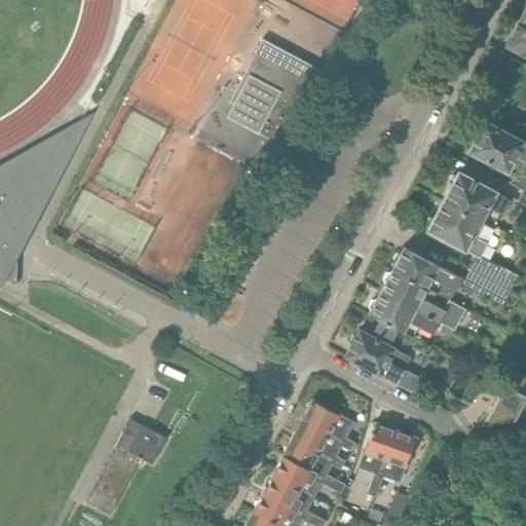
[(509,46),(525,54),(525,26),(521,24),(509,46)]
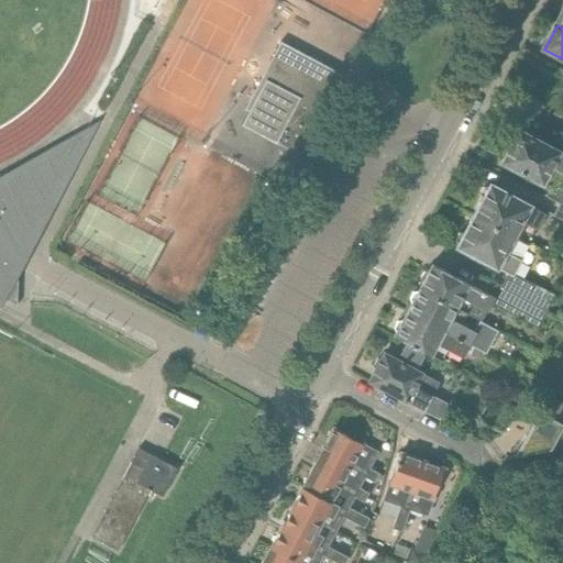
[(342,75),(311,58),(280,42),(244,110),(249,112),(241,125),(299,156),(342,75)]
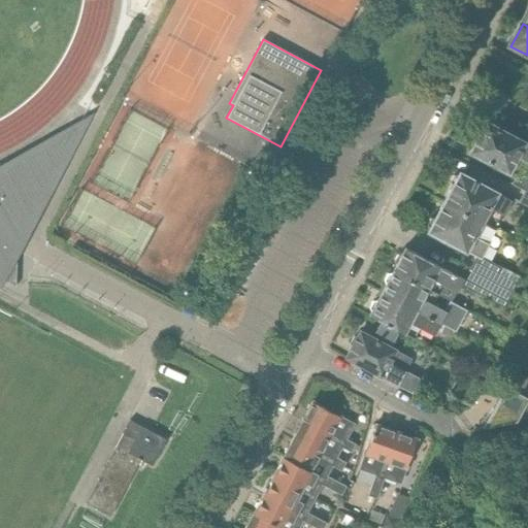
[(509,172),(517,176),(518,174),(525,161),(527,162),(527,144),(525,143),(486,123),(470,152),(509,172)]
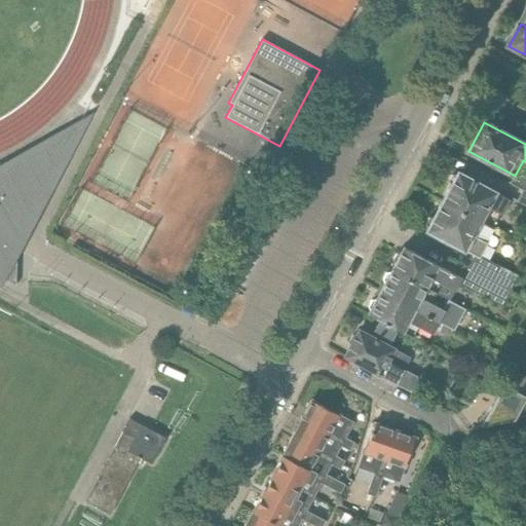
[(13,238),(17,240),(74,134),(0,175),(0,277),(15,287),(17,251),(9,247),(13,238)]
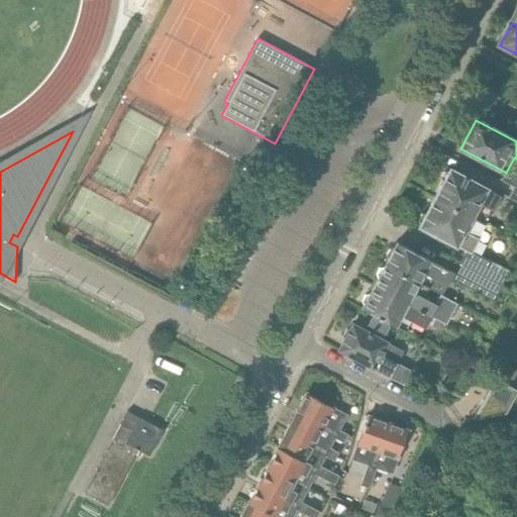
[(434,198),(473,218),(480,205),(493,212),(501,197),(488,190),(449,170),(434,198)]
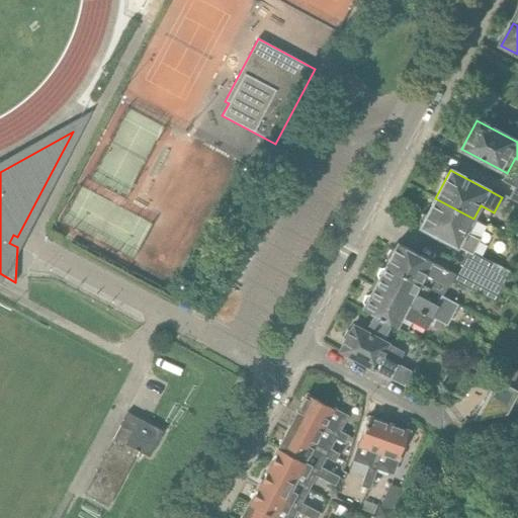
[(517,189),(514,187),(509,198),(517,203),(517,189)]
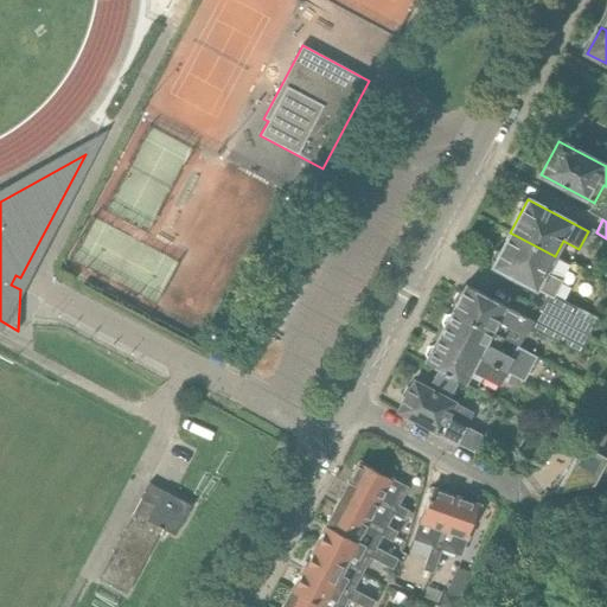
[(537,291),(553,298),(554,295),(561,281),(545,274),(555,256),(510,232),(492,266),(537,289),(537,291)]
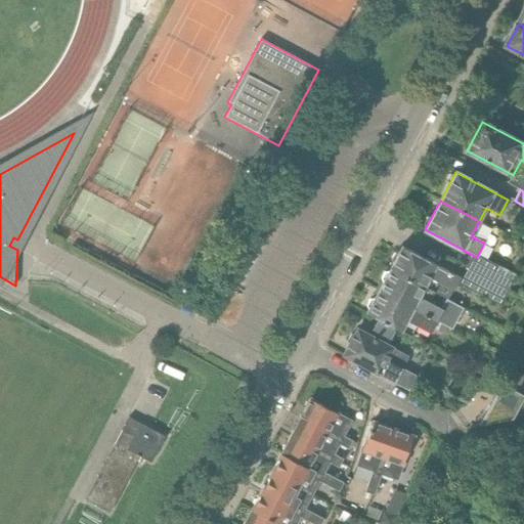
[(460,287),(461,284),(463,279),(459,277),(460,276),(401,246),(390,267),(434,291),(447,298),(452,289),(454,285),(460,287)]
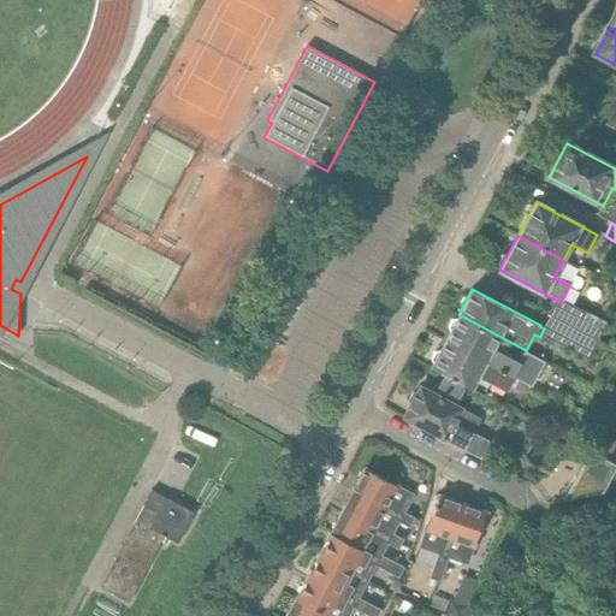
[(445,341),(513,377),(534,388),(548,361),(526,350),(520,362),(504,354),(510,342),(458,314),(445,341)]
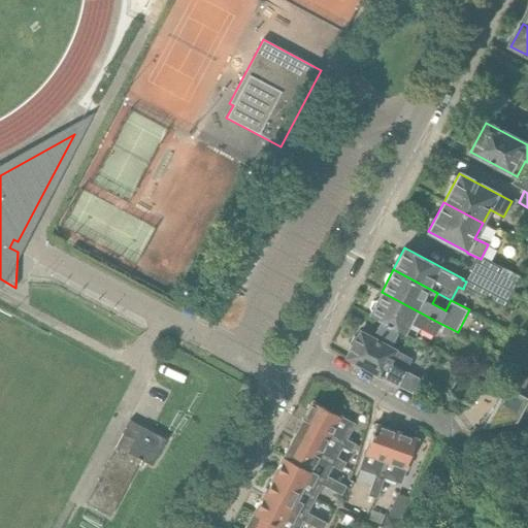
[(494,284),(512,293),(520,278),(501,269),(494,284)]
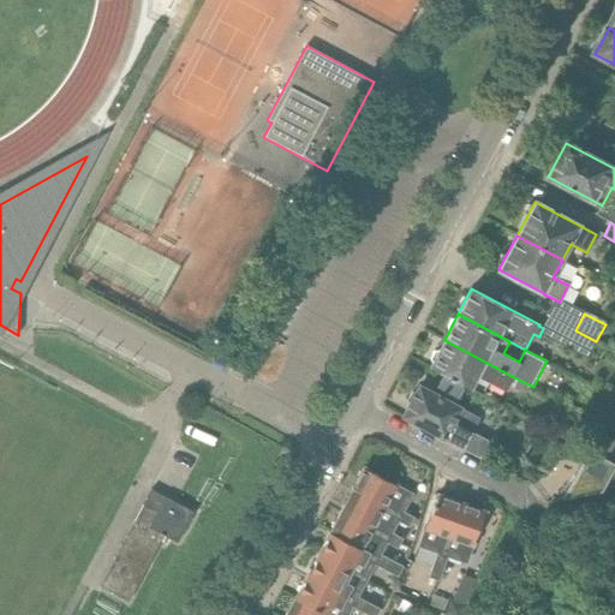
[(596,341),(575,330),(567,346),(587,357),(596,341)]
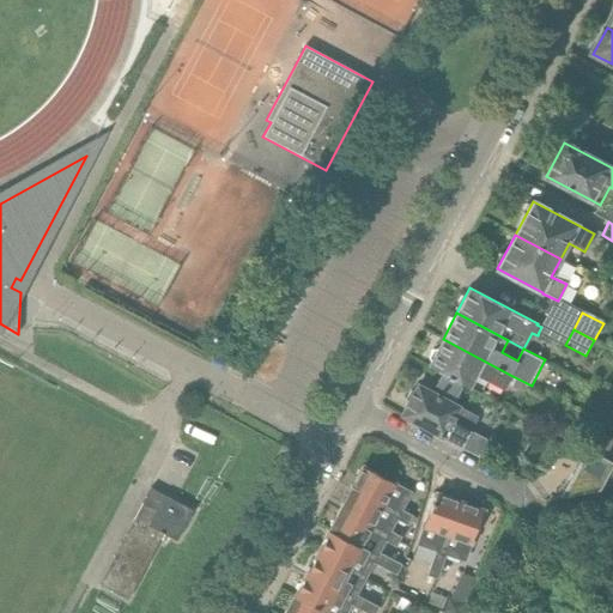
[(505,383),(510,375),(443,339),(429,365),(480,392),(487,378),(503,388),(505,383)]
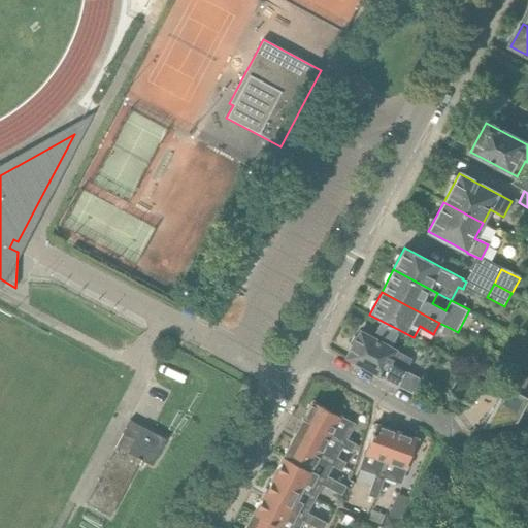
[(345,359),(413,394),(420,381),(404,371),(410,361),(394,352),(360,333),(345,359)]
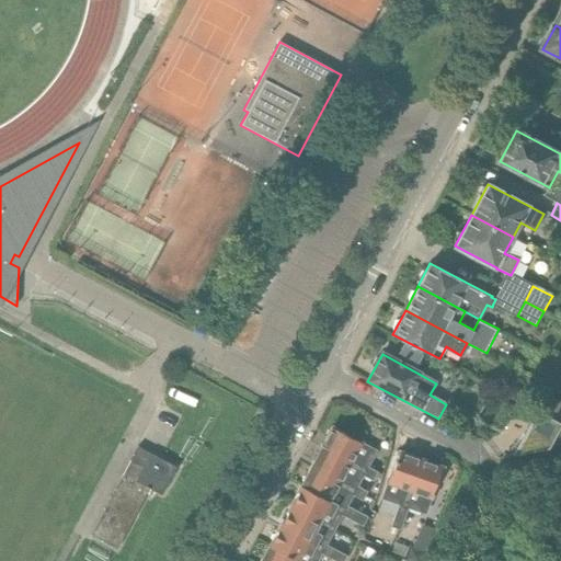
[(537,410),(513,455),(547,447),(560,422),(537,410)]
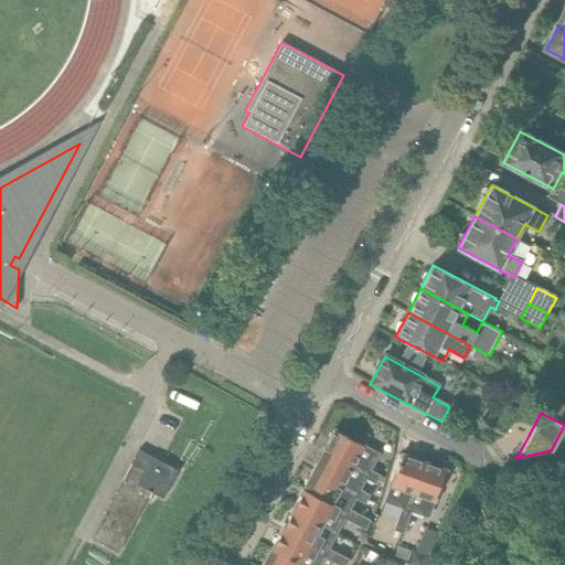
[(376,483),(379,479),(380,476),(370,470),(379,454),(336,432),(324,451),(368,475),(365,479),(376,483)]
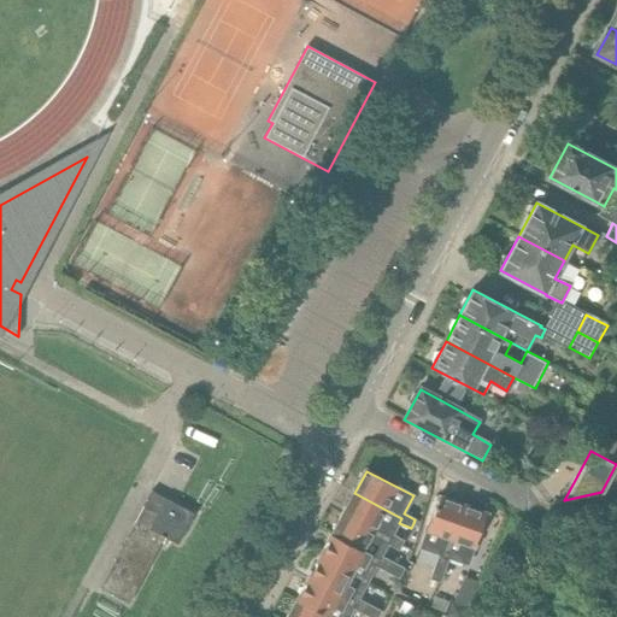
[(100,589),(129,604),(164,538),(178,545),(194,515),(152,492),(100,589)]
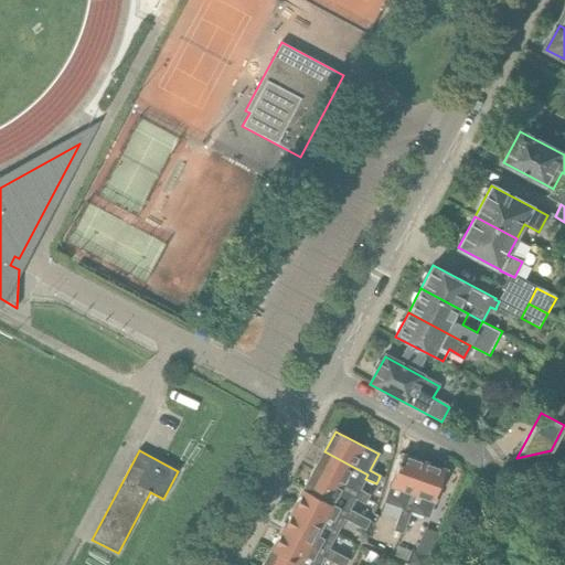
[(360,490),(365,479),(368,475),(324,451),(313,471),(358,494),(355,499),(365,504),(368,500),(370,496),(360,490)]
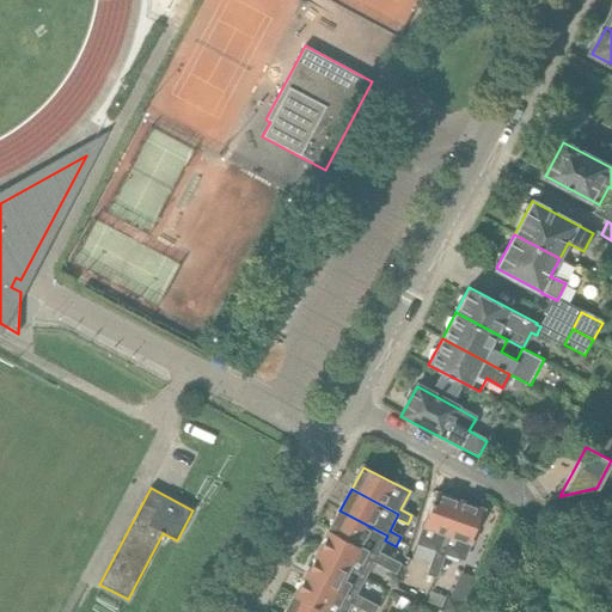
[(417,544),(435,551),(440,552),(459,502),(435,494),(417,544)]
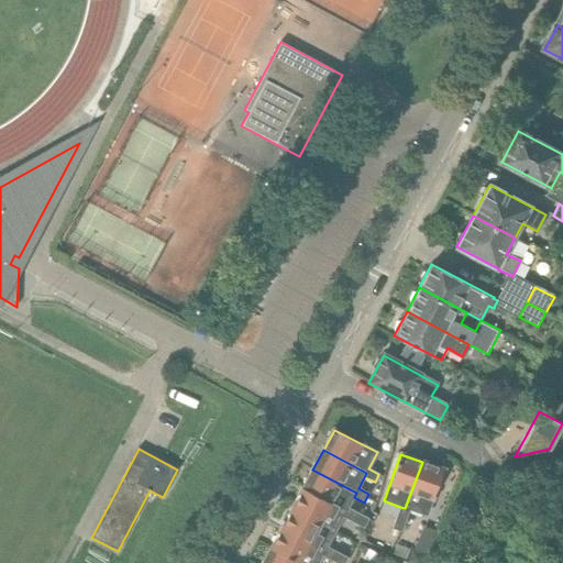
[(409,510),(427,516),(443,470),(422,462),(405,508),(400,507),(397,518),(406,520),(409,510)]
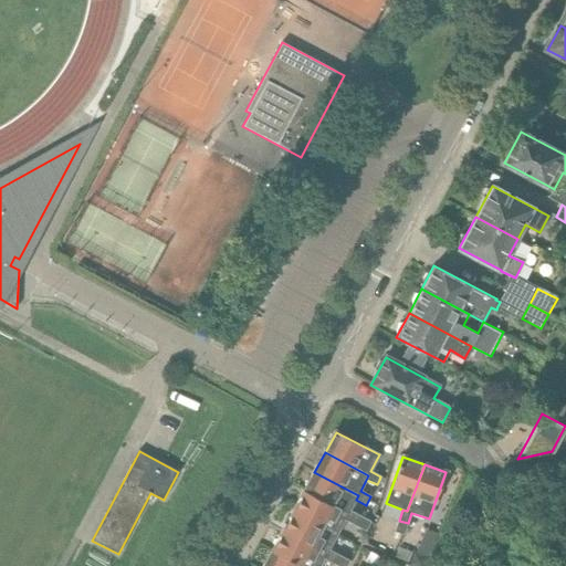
[(350,511),(356,500),(358,495),(314,472),(304,492),(348,515),(345,520),(356,525),(360,516),(350,511)]
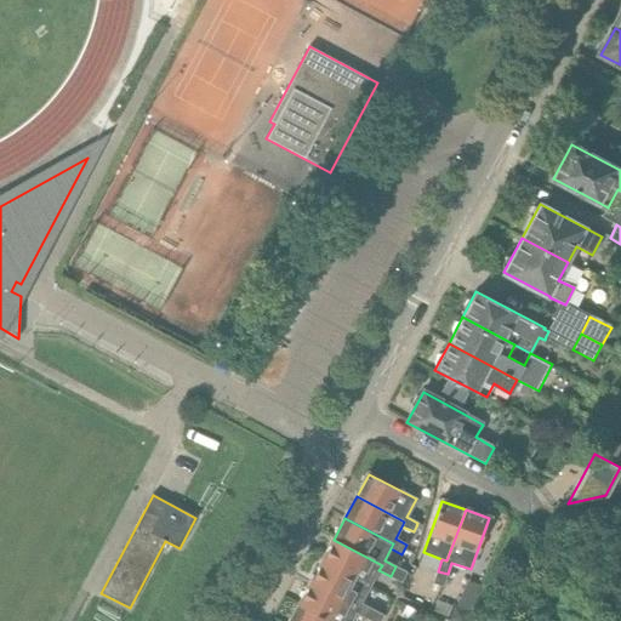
[(370,587),(379,570),(382,565),(334,540),(322,562),(370,587)]
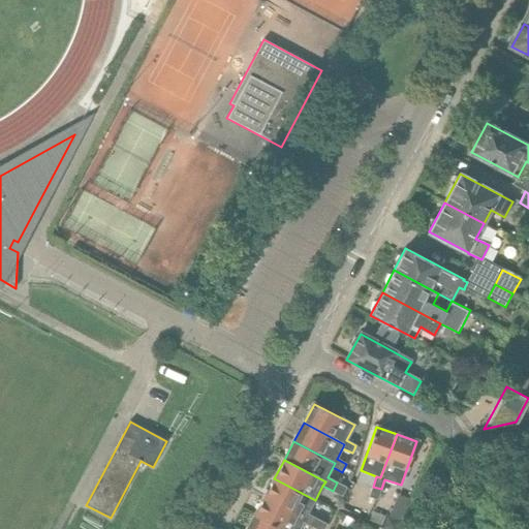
[(304,522),(313,526),(317,519),(308,514),(315,500),(274,478),(265,496),(306,518),(304,522)]
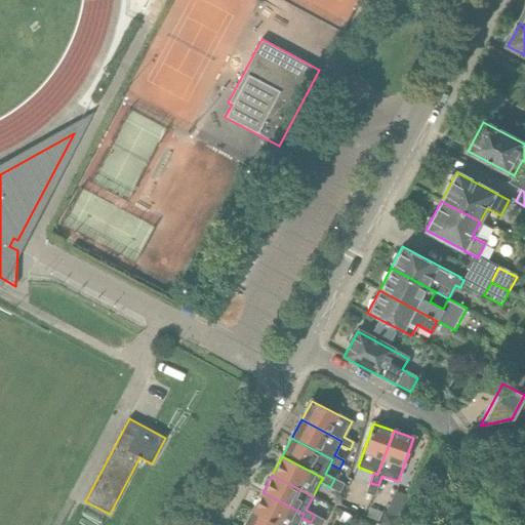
[(344,484),(344,483),(334,479),(330,487),(339,492),(341,488),(344,484)]
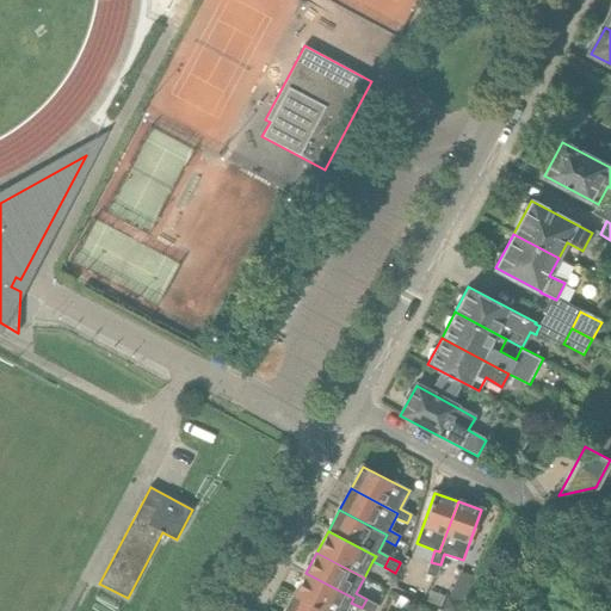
[(440,565),(431,562),(426,573),(432,575),(436,576),(440,565)]
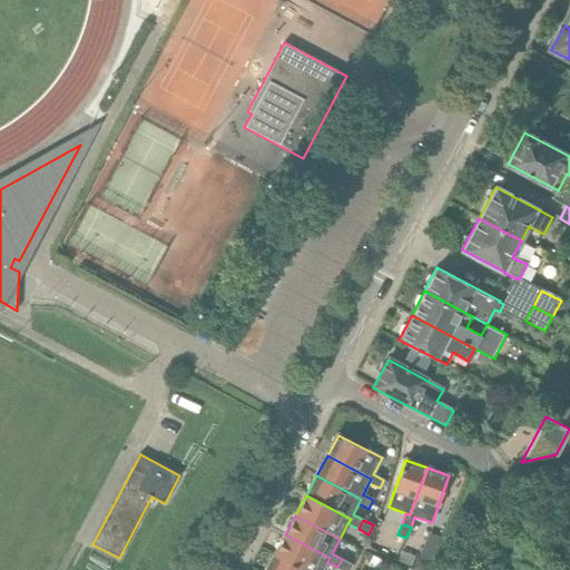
[(304,569),(323,569),(327,562),(330,558),(285,534),(275,554),(304,569)]
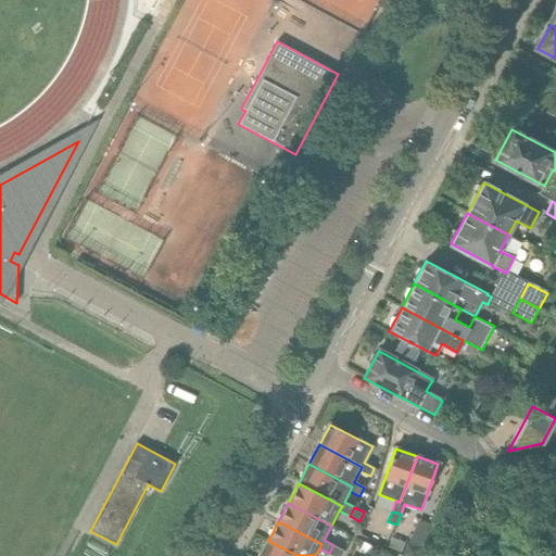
[(297,555),(268,541),(258,555),(297,555)]
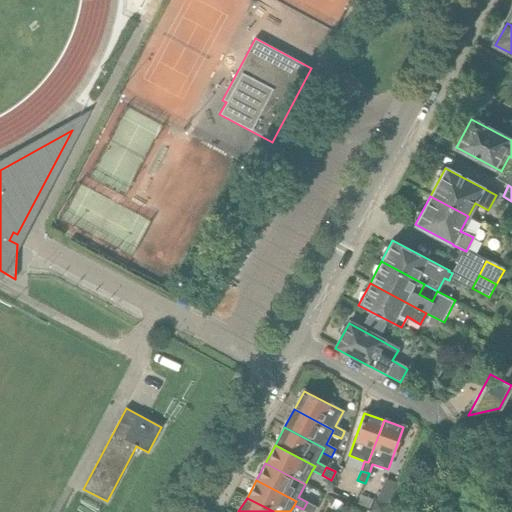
[(303,509),(307,511),(313,511),(314,511),(316,507),(307,502),(303,509)]
